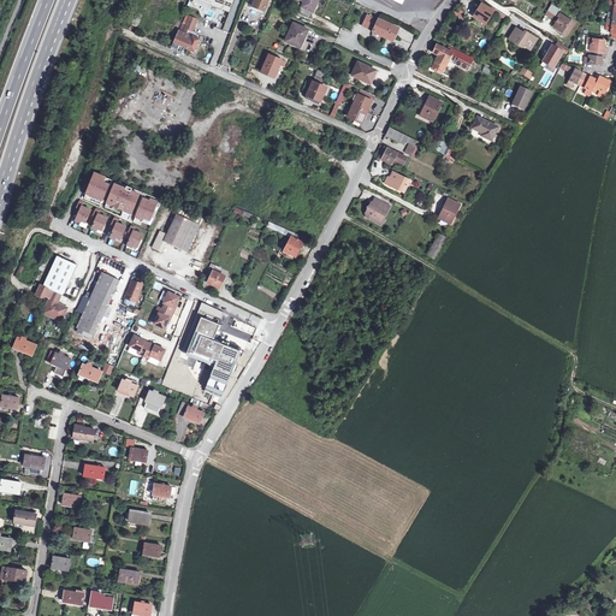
[(205,0),(211,3),(212,5),(230,12),(234,0),(205,0)]
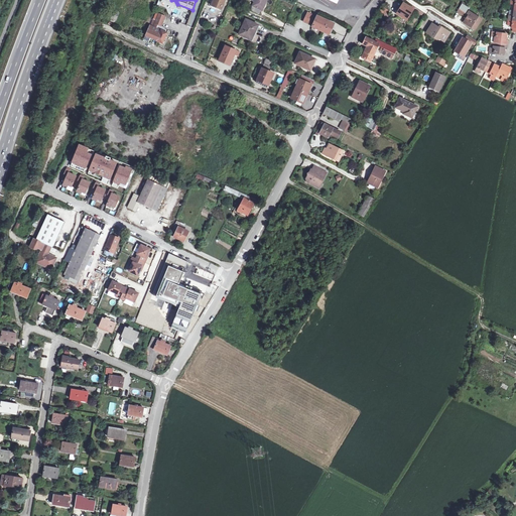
[(213,0),(212,5),(221,9),(224,0),(213,0)]
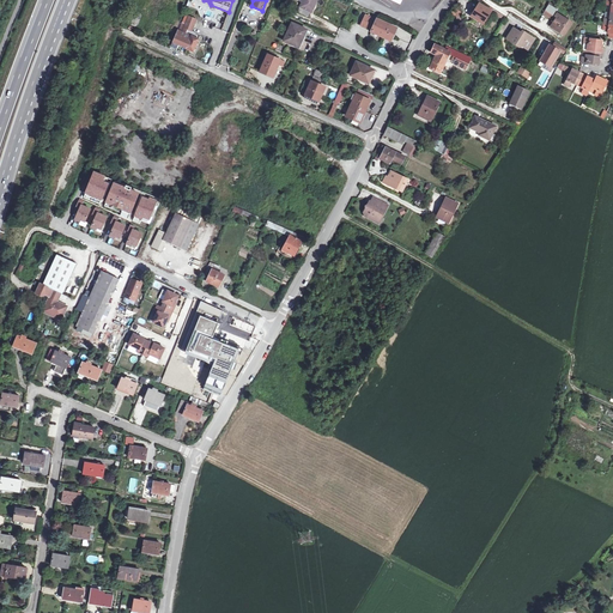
[(316,0),(302,0),(297,12),(309,17),(316,0)]
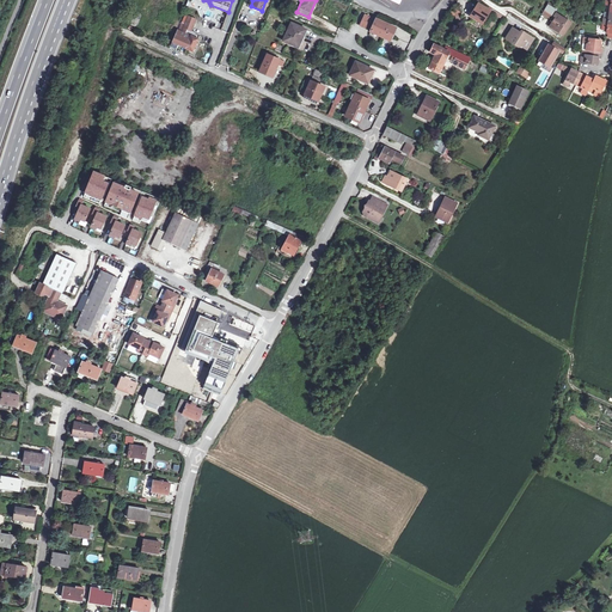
[(488,10),(479,4),(471,17),(483,24),(493,10),(490,7),(488,10)]
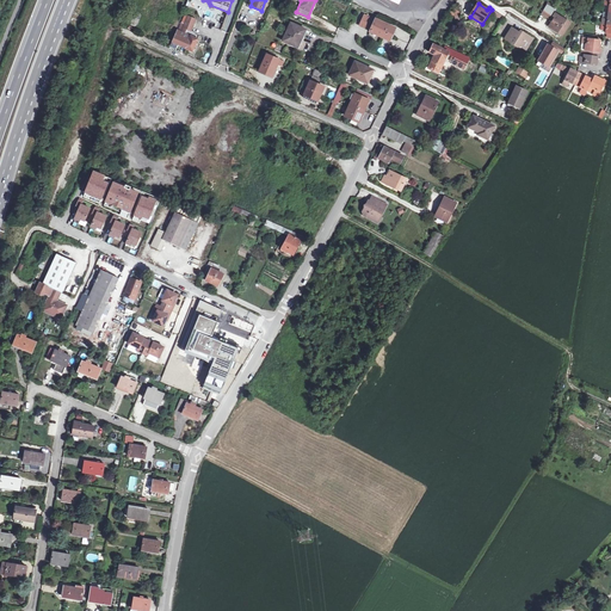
[(544,10),(551,14),(555,10),(548,4),(544,10)]
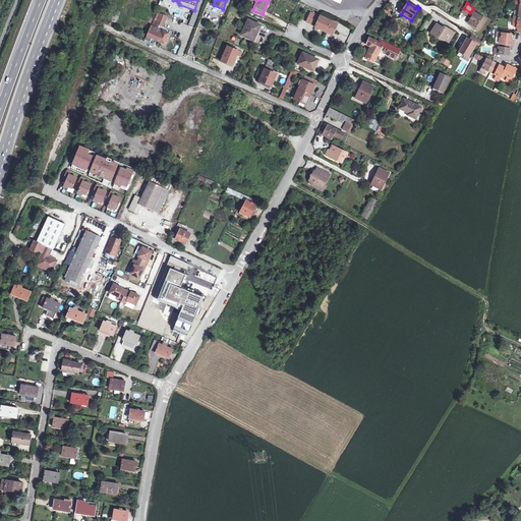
[(469,22),(474,25),(475,24),(481,29),(486,19),(474,11),(471,15),(472,16),(469,22)]
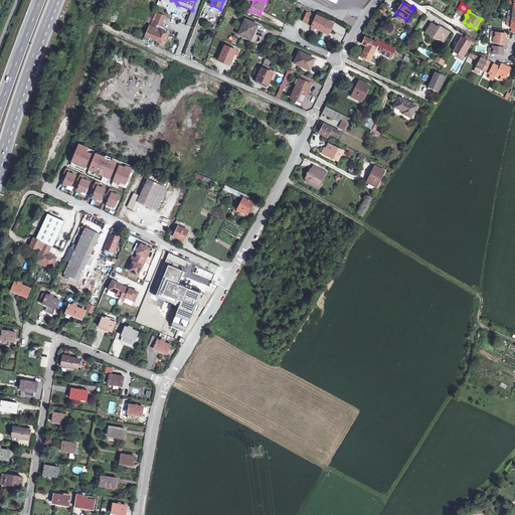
[(157,12),(151,26),(153,27),(157,17),(160,13),(157,12)]
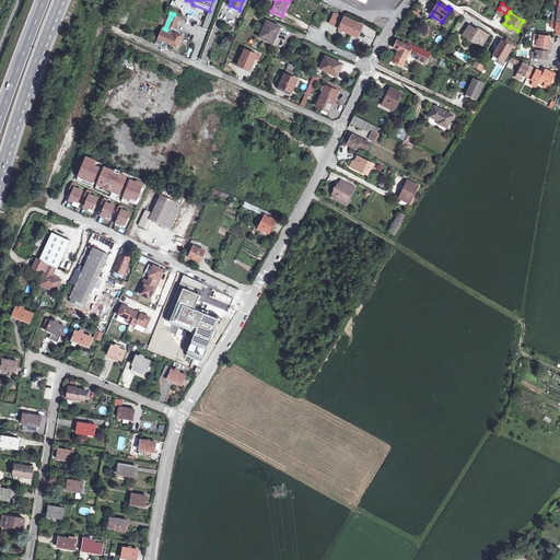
[(343,19),(333,13),(328,23),(339,28),(358,37),(362,25),(345,18),(343,19)]
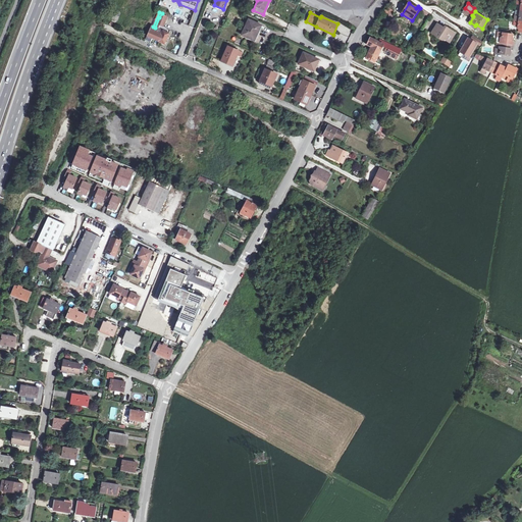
[(159,17),(155,28),(161,30),(164,32),(164,30),(171,33),(172,30),(166,28),(167,27),(164,24),(165,20),(159,17)]
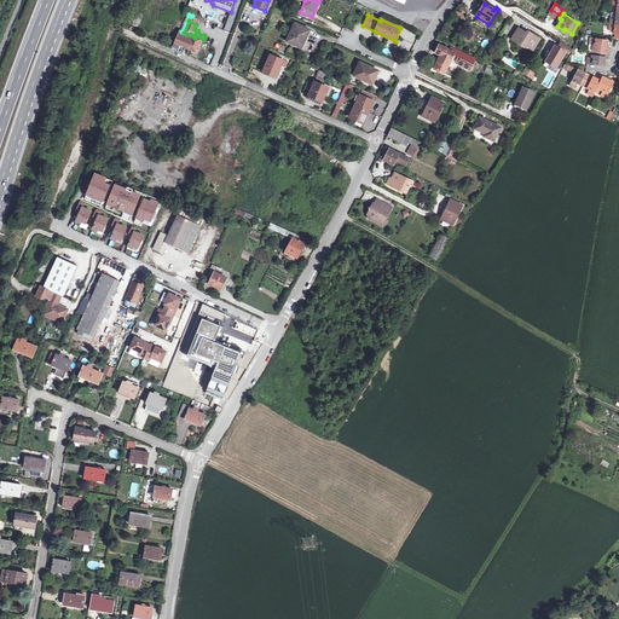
[(308,29),(294,23),(285,40),(300,47),(308,29)]
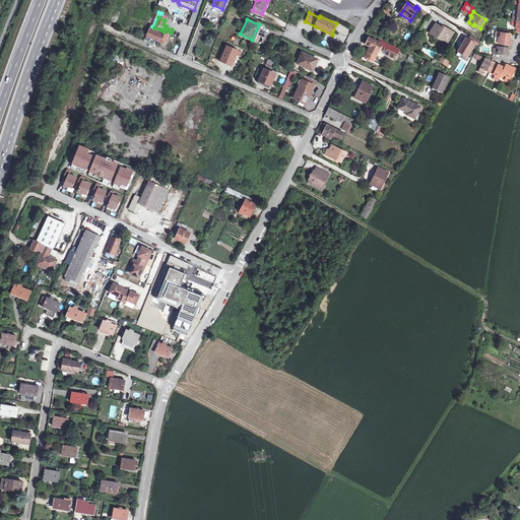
[(445,29),(437,24),(432,34),(440,40),(442,37),(449,42),(454,33),(446,27),(445,29)]
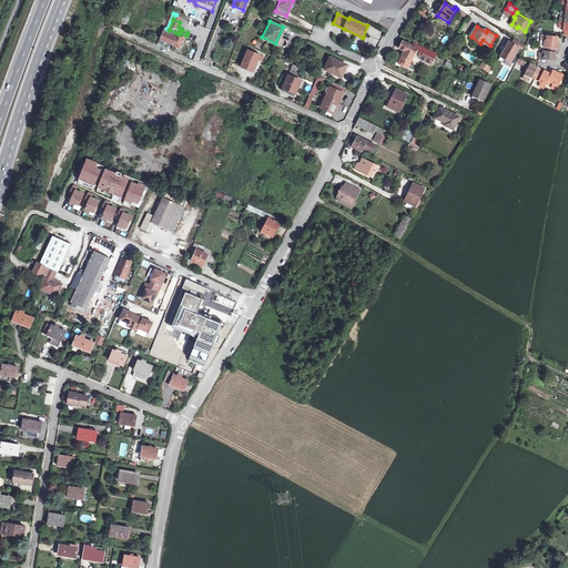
[(169,30),(166,29),(165,28),(161,39),(173,44),(181,48),(186,36),(179,32),(179,34),(175,32),(169,30)]
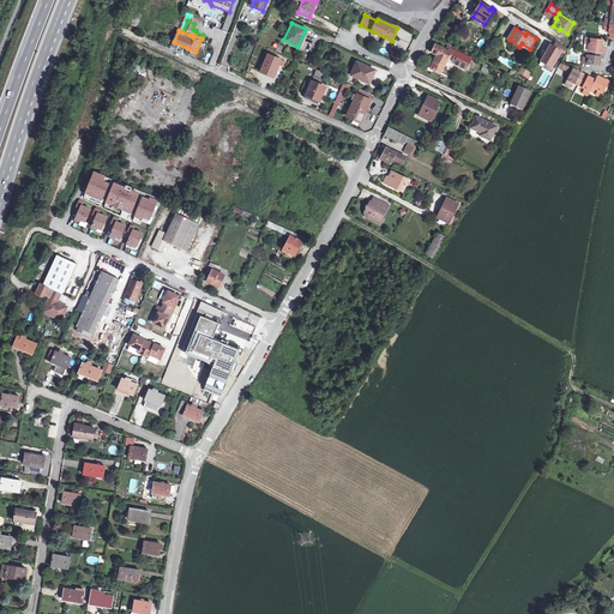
[(591,52),(603,53),(605,49),(602,49),(603,41),(585,38),(585,44),(590,46),(590,48),(591,48),(591,52)]
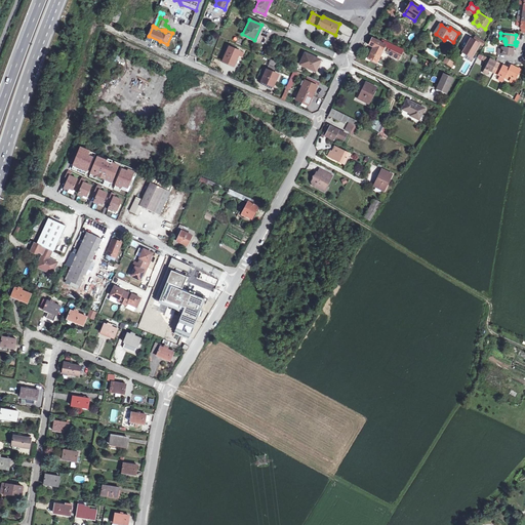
[(387,45),(381,42),(372,38),(369,45),(374,48),(369,59),(377,64),(386,46),(387,45)]
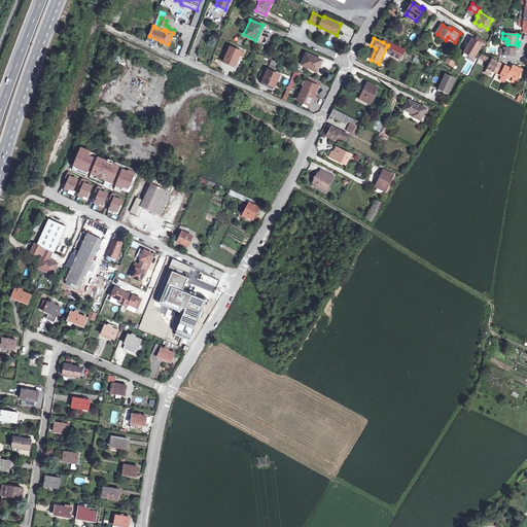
[(476,60),(483,45),(486,48),(488,44),(479,38),(477,42),(473,46),(471,45),(466,55),(476,60)]
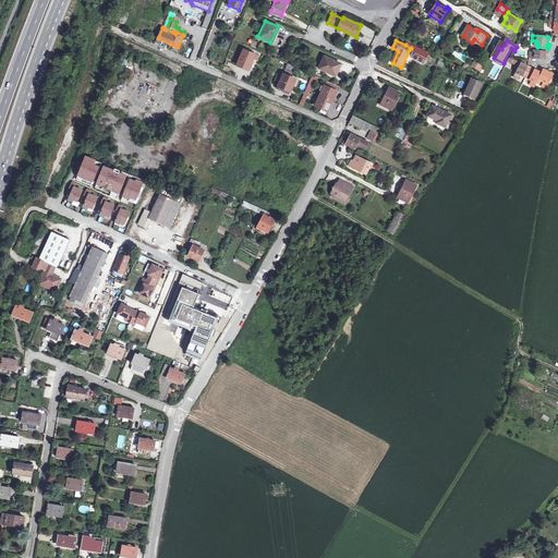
[(413,51),(416,52),(419,48),(408,43),(405,45),(411,48),(410,49),(413,51)]
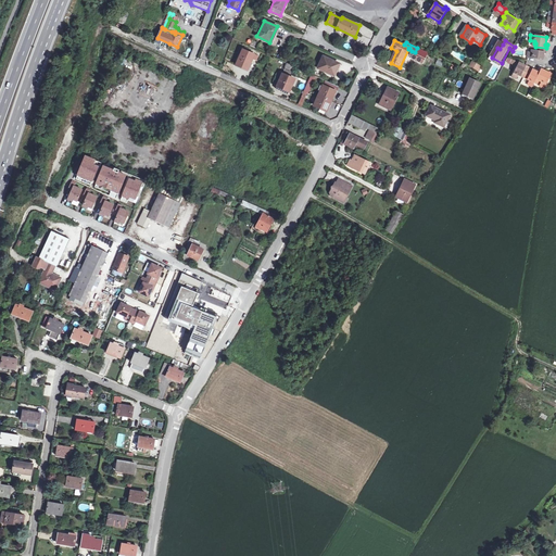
[(243,49),(242,48),(236,64),(248,70),(252,58),(256,60),(257,55),(249,51),(250,48),(244,46),(243,49)]
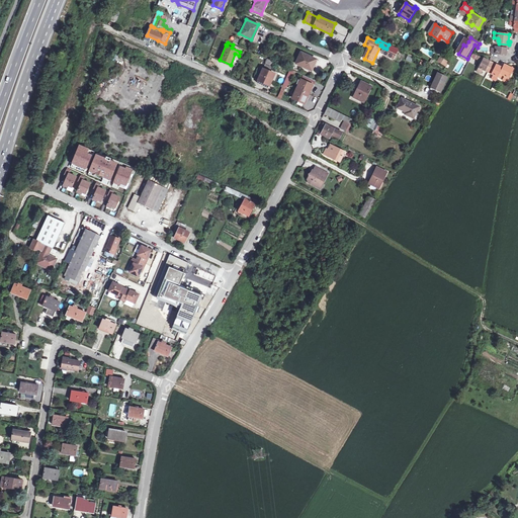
[(509,45),(499,44),(498,47),(497,47),(497,49),(492,49),(492,54),(506,56),(507,49),(509,49),(509,45)]
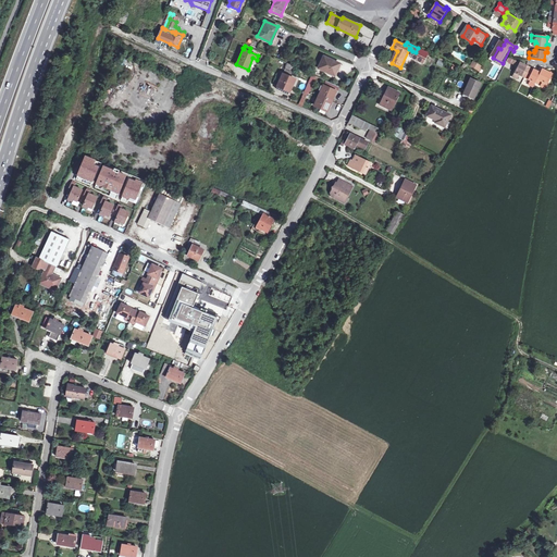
[(416,52),(413,58),(424,63),(430,53),(418,48),(416,52)]
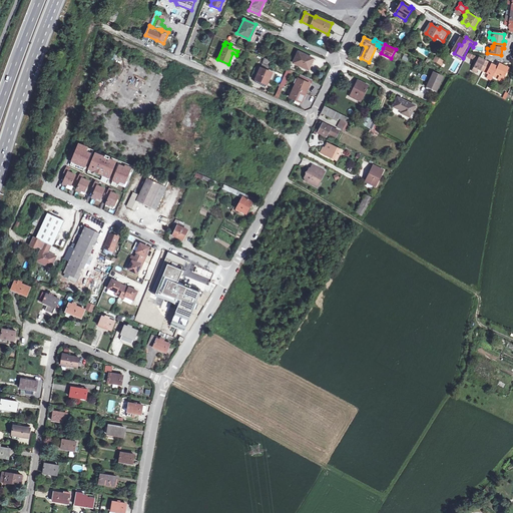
[(312,58),(297,51),(292,62),(307,69),(312,58)]
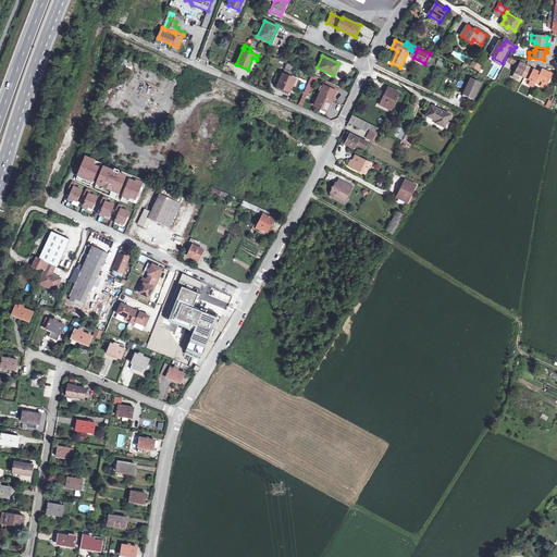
[(472,66),(481,72),(482,69),(481,69),(482,66),(474,62),(472,66)]
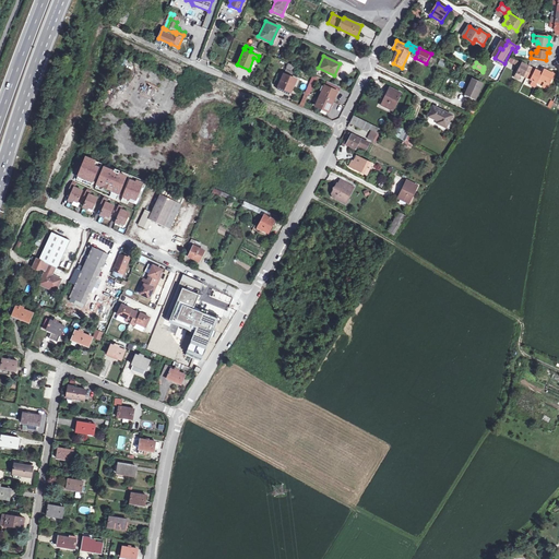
[(527,79),(533,69),(522,63),(514,78),(520,80),(522,76),(527,79)]
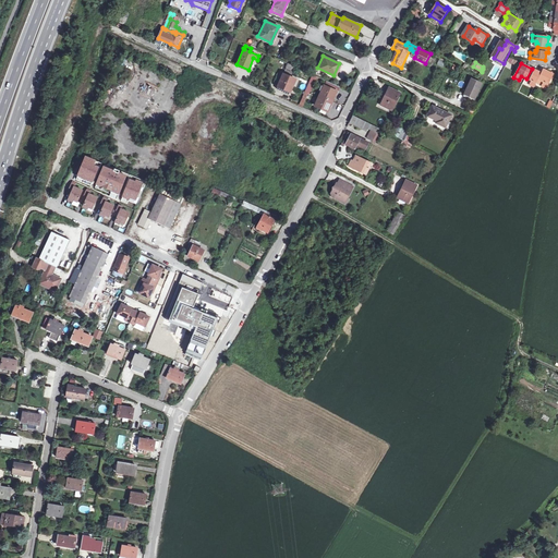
[(287,68),(283,74),(291,77),(293,71),(287,68)]
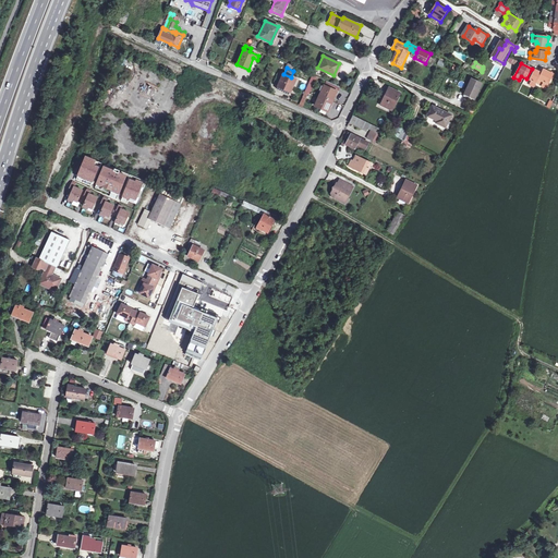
[(537,81),(542,73),(532,69),(526,79),(531,82),(529,85),(534,88),(537,81)]
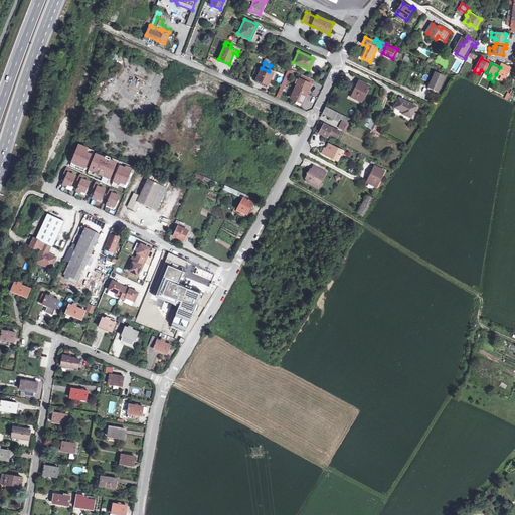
[(500,67),(496,74),(501,76),(499,79),(504,82),(511,69),(502,64),(500,67)]
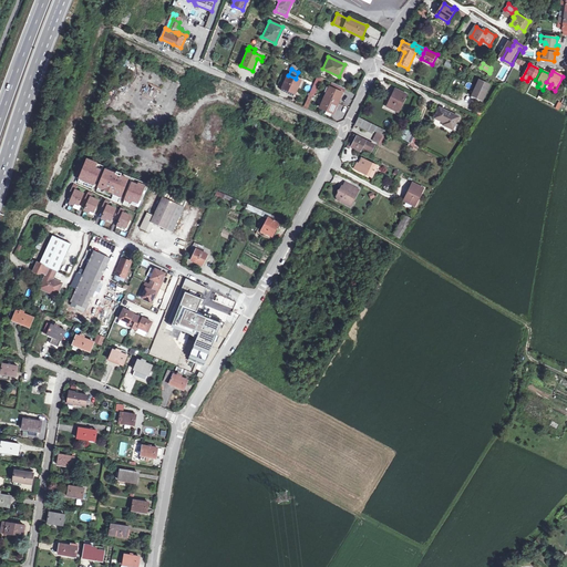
[(296,79),(288,75),(282,89),(296,94),(301,81),(296,79)]
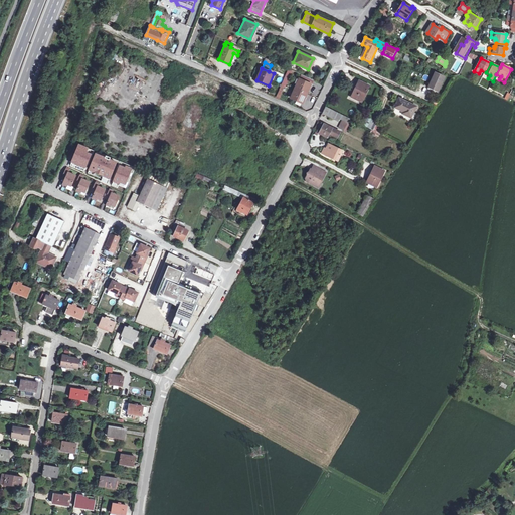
[(428,87),(439,91),(445,76),(435,72),(428,87)]
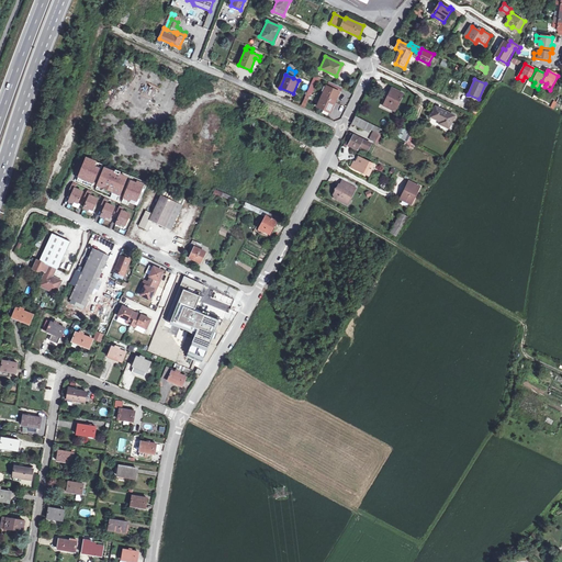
[(327,86),(323,97),(335,102),(339,92),(327,86)]
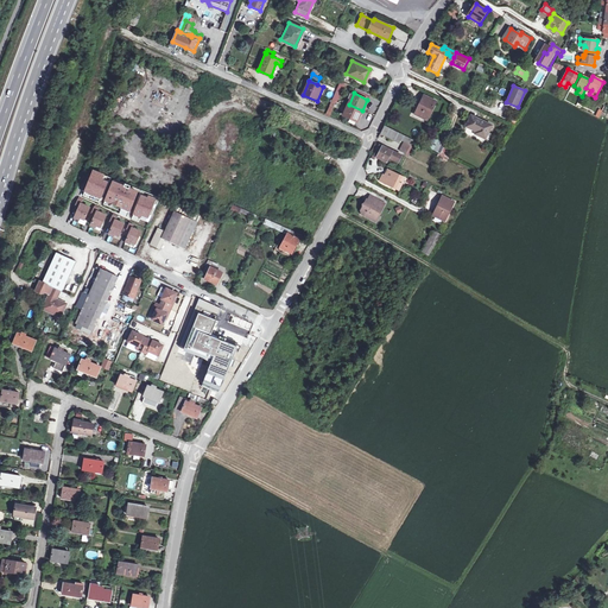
[(419,101),(420,102),(415,114),(426,119),(435,101),(423,95),(419,101)]
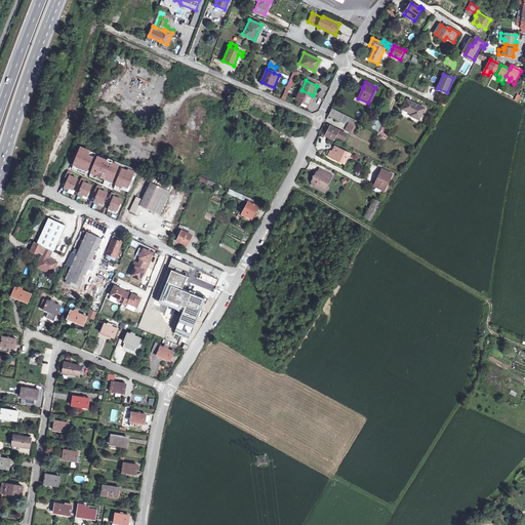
[(313,95),(301,90),(296,99),(303,103),(301,106),(306,108),(307,105),(308,105),(313,95)]
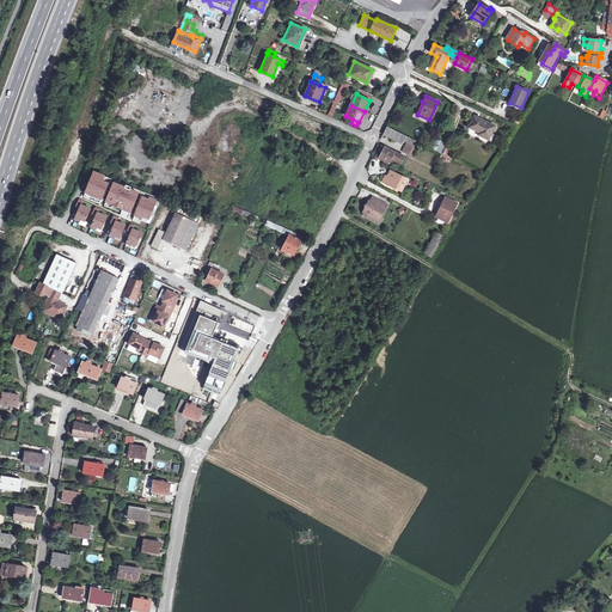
[(599,116),(605,121),(610,114),(603,110),(599,116)]
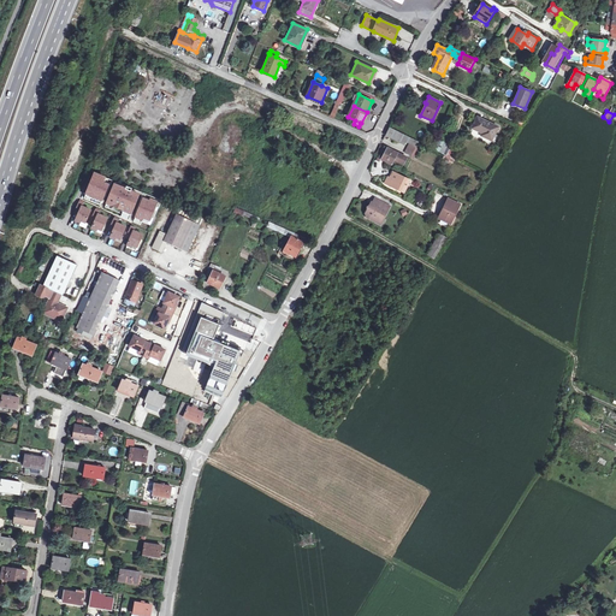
[(499,128),(479,119),(473,131),(493,141),(499,128)]
